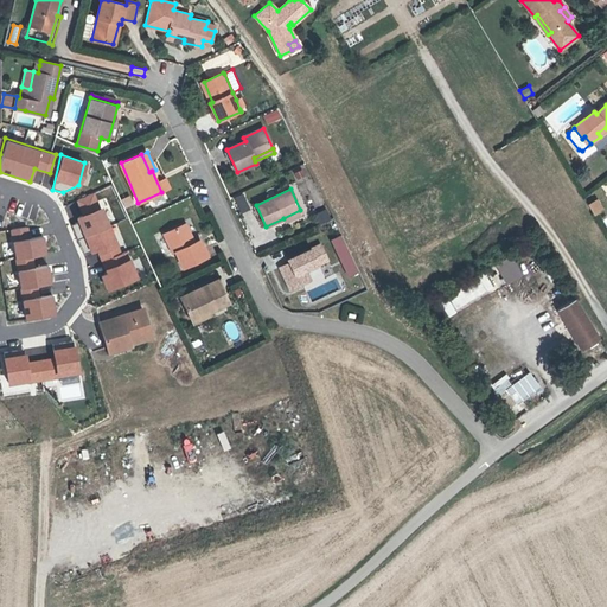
[(82,215),(76,217),(91,254),(96,251),(101,261),(122,253),(102,206),(101,206),(95,192),(76,200),(82,215)]
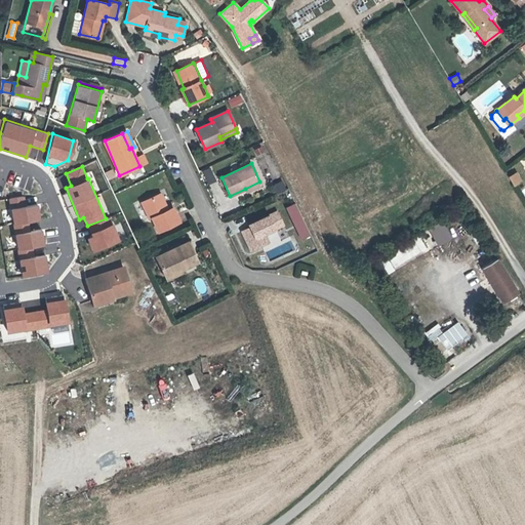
[(115,176),(112,169),(106,172),(109,179),(115,176)]
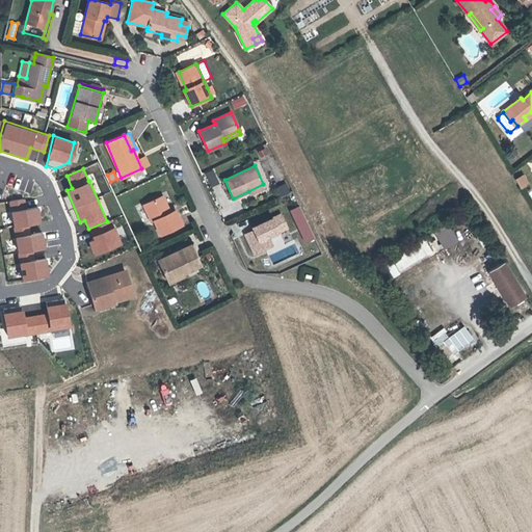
[(524,174),(514,179),(520,189),(529,184),(524,174)]
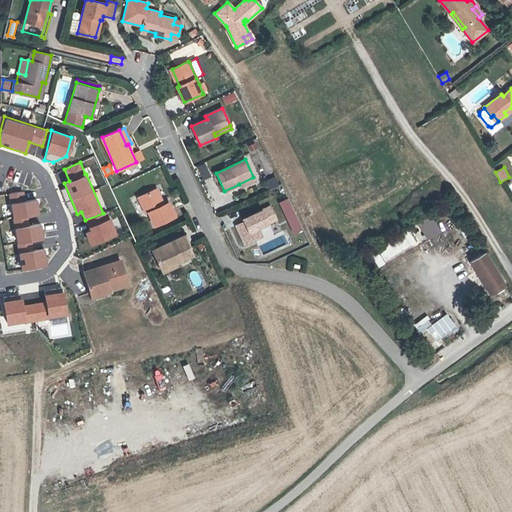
[(240,187),(255,180),(253,177),(239,184),(240,187)]
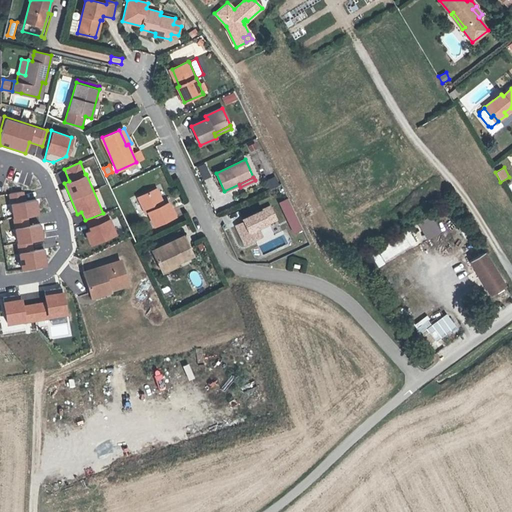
[(277,177),(267,178),(269,188),(278,187),(277,177)]
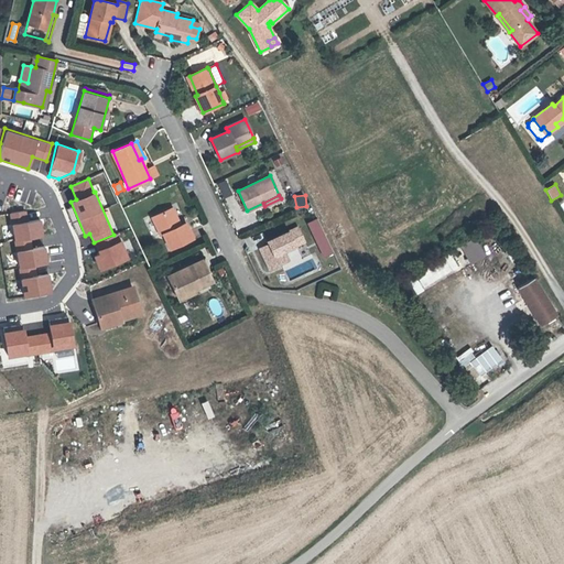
[(192,239),(185,224),(180,226),(172,208),(152,217),(160,235),(163,234),(170,249),(192,239)]
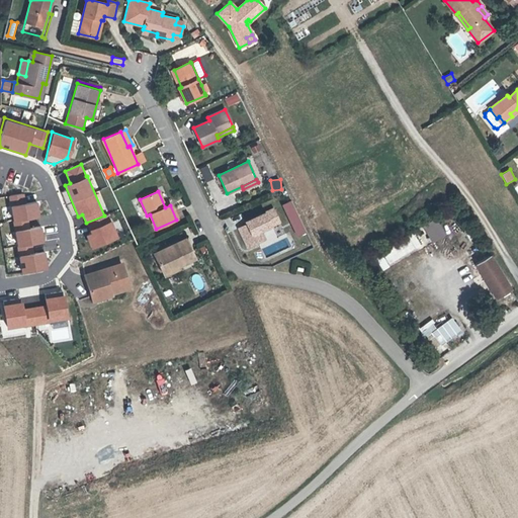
[(7,195),(9,205),(26,202),(25,193),(7,195)]
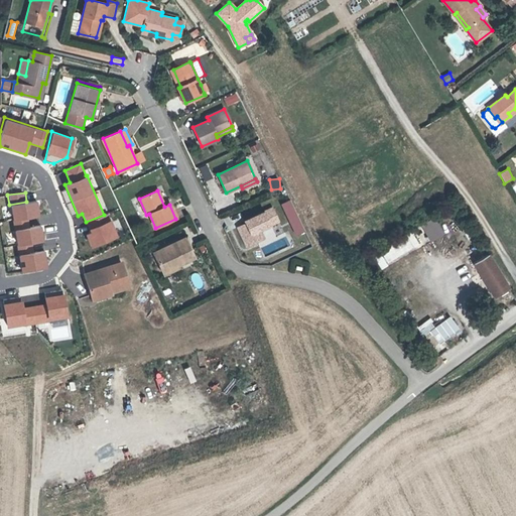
[(26,202),(9,205),(12,221),(28,218),(39,217),(36,200),(26,202)]
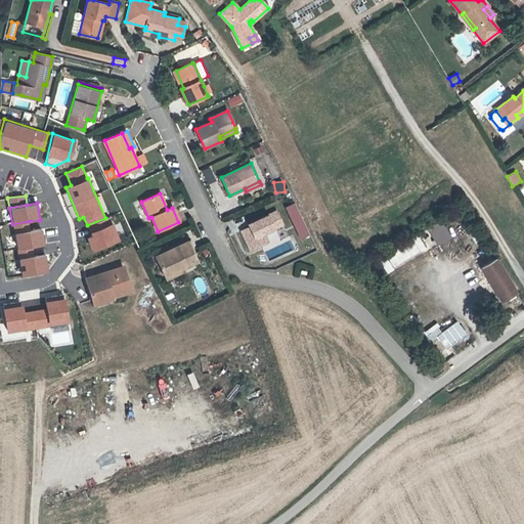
[(297,203),(287,206),(298,241),(308,236),(297,203)]
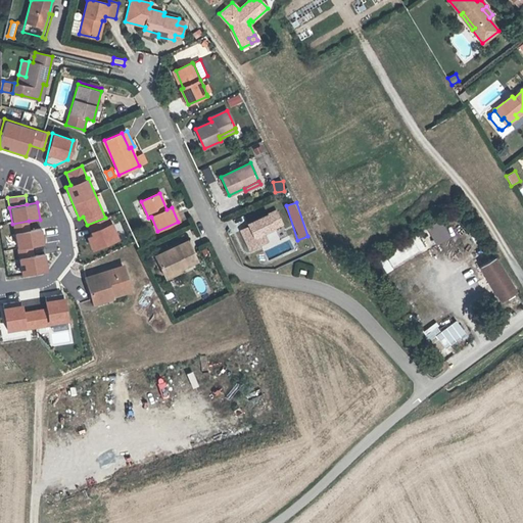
[(281,222),(276,210),(248,224),(248,227),(241,230),(249,247),(256,243),(258,246),(268,241),(264,233),(274,228),(273,226),(281,222)]
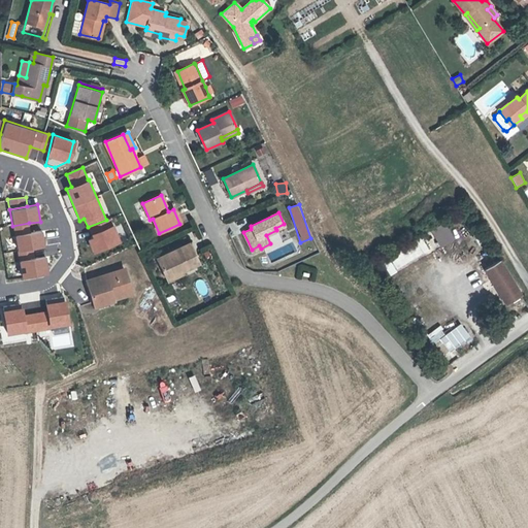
[(440,248),(455,238),(444,222),(430,231),(440,248)]
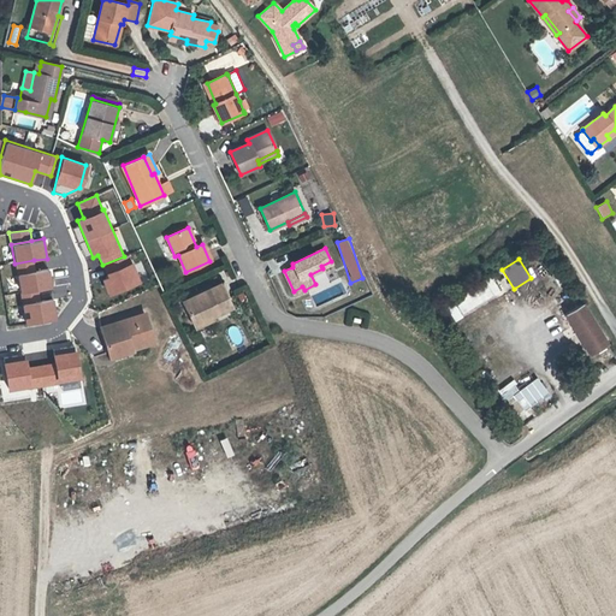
[(34,260),(15,264),(17,276),(35,272),(34,260)]
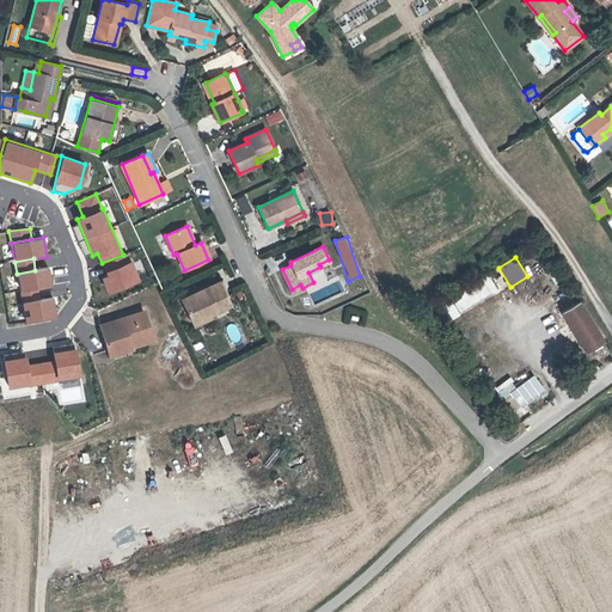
[(130,262),(102,274),(109,292),(138,281),(130,262)]
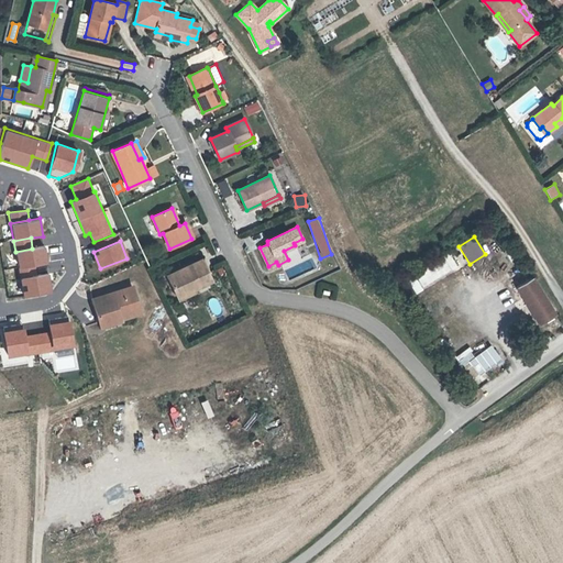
[(32,249),(15,252),(19,268),(33,266),(47,264),(44,246),(32,249)]
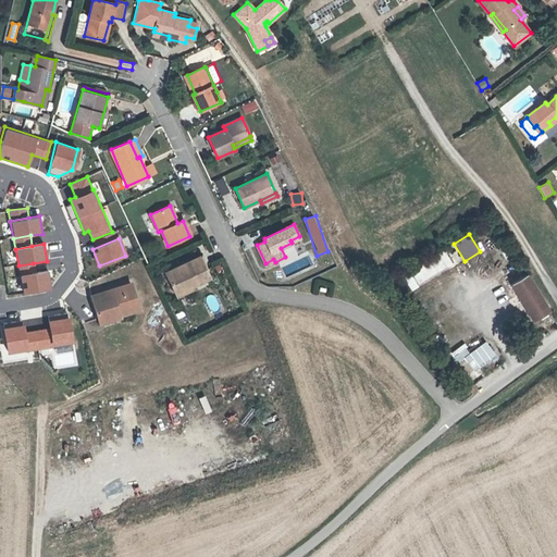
[(393,275),(399,287),(408,282),(411,287),(453,265),(445,251),(407,271),(405,269),(393,275)]
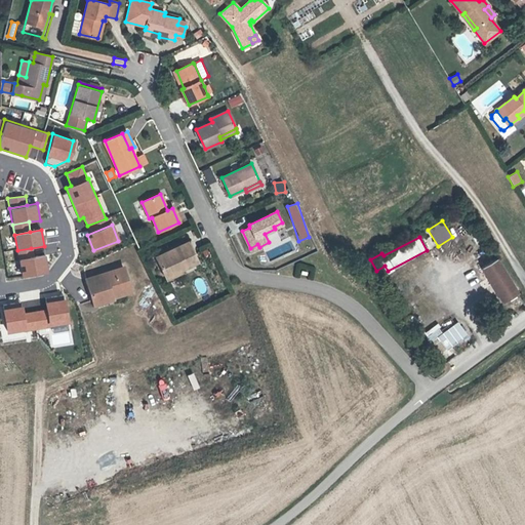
[(197,261),(188,242),(156,257),(164,274),(179,267),(180,270),(197,261)]
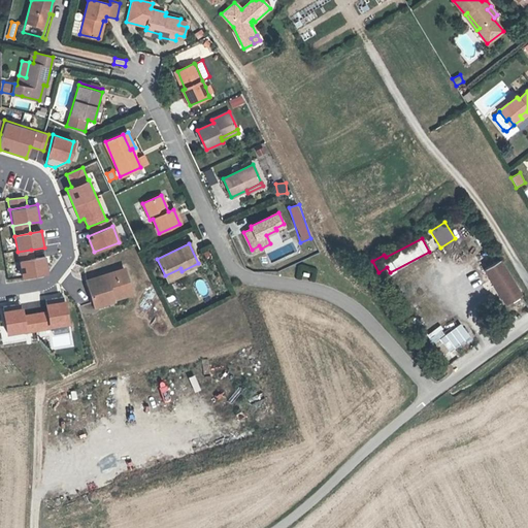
[(31,250),(18,252),(19,262),(33,260),(31,250)]
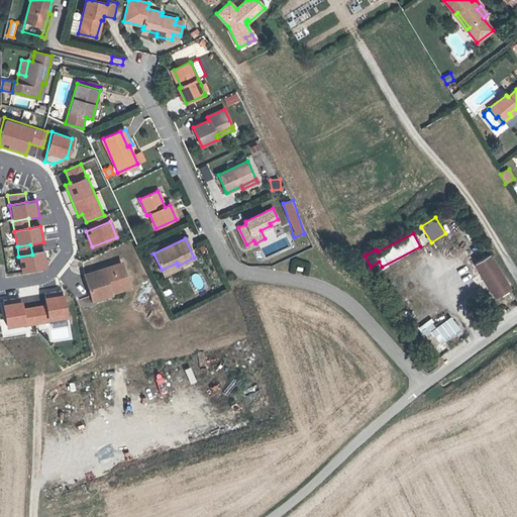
[(32,254),(18,256),(20,272),(47,269),(45,252),(32,254)]
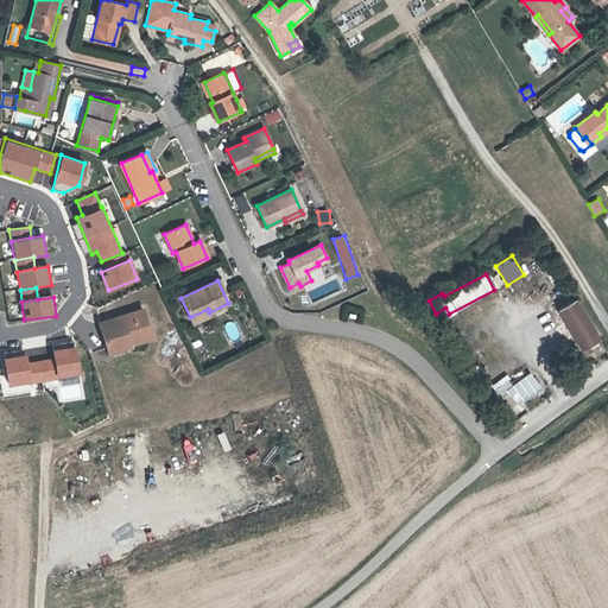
[(600,340),(575,299),(558,310),(582,350),(600,340)]
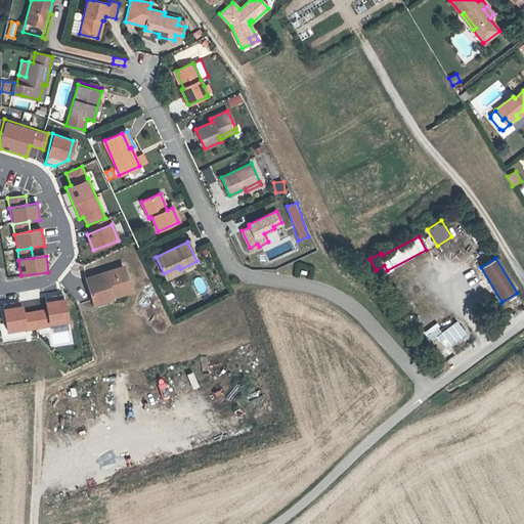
[(179,266),(164,273),(166,278),(181,271),(180,269),(179,266)]
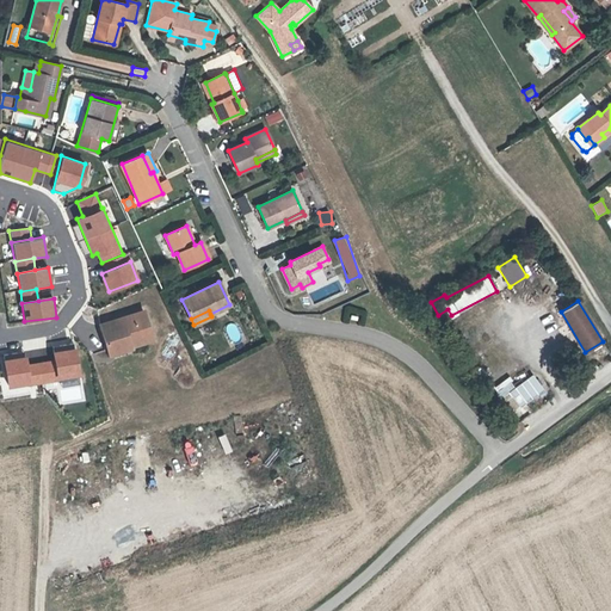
[(153,339),(143,312),(100,325),(109,350),(130,343),(131,346),(153,339)]
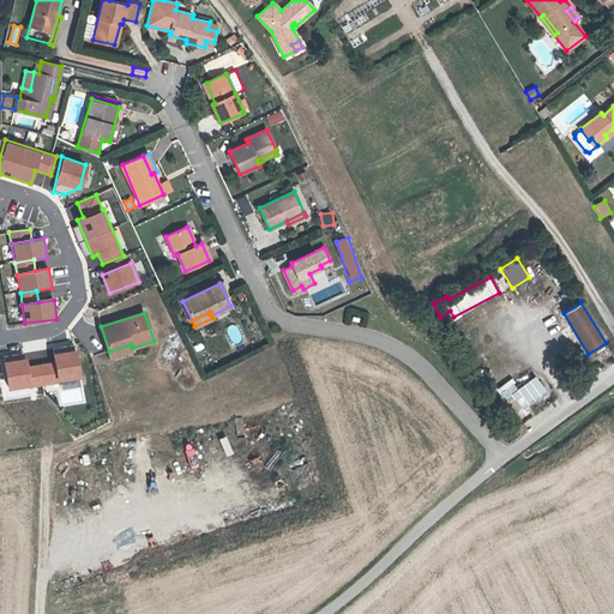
[(209,326),(199,331),(203,338),(212,333),(209,326)]
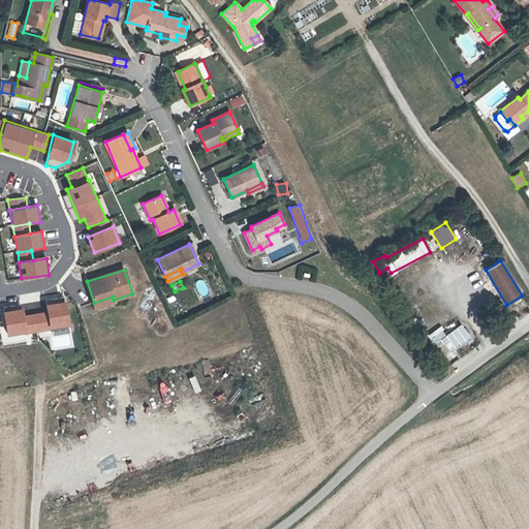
[(113,297),(94,303),(95,307),(114,301),(114,300),(113,297)]
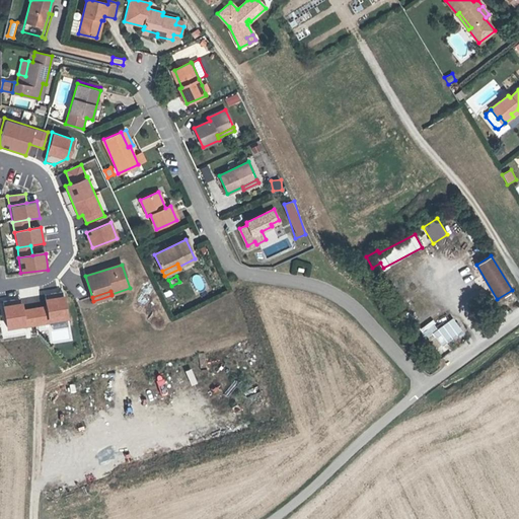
[(42,298),(44,305),(47,322),(67,318),(63,294),(42,298)]
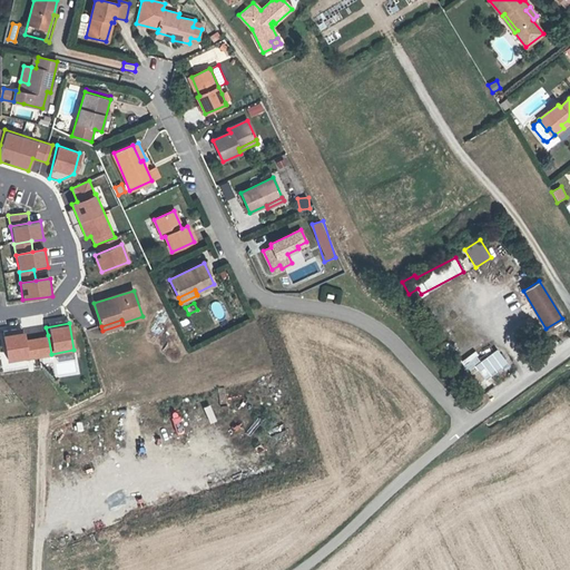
[(26,331),(3,334),(7,361),(29,357),(27,340),(26,331)]
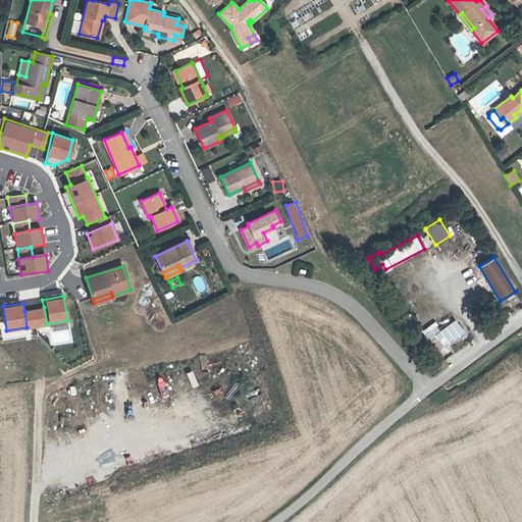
[(44,307),(24,311),(27,327),(47,324),(44,307)]
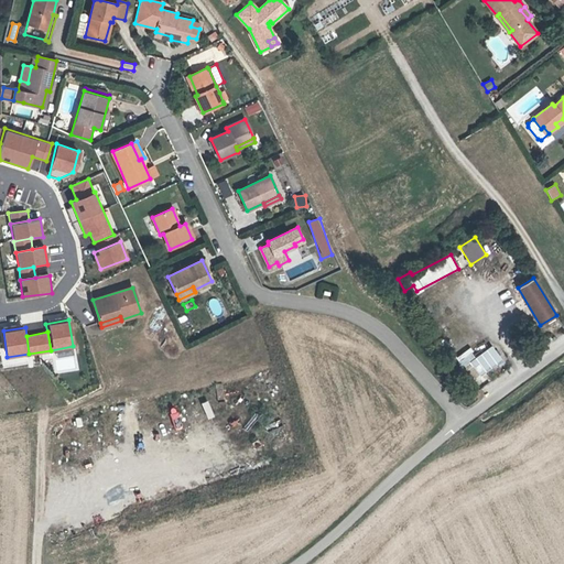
[(478,377),(502,359),(492,345),(468,361),(478,377)]
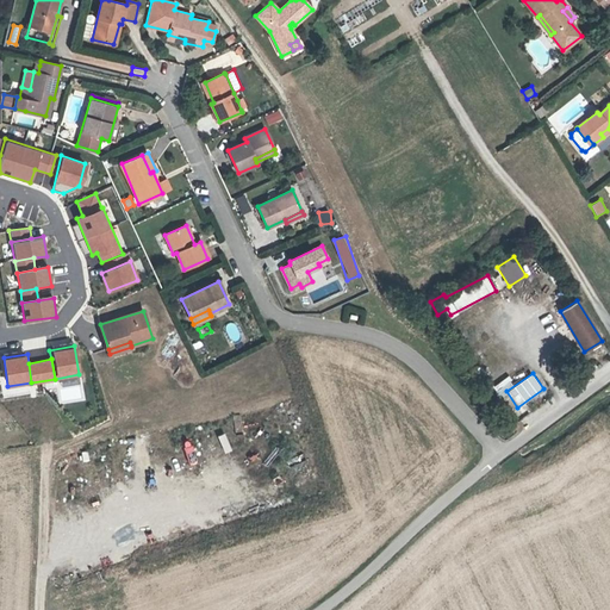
[(504,397),(514,381),(503,375),(495,392),(504,397)]
